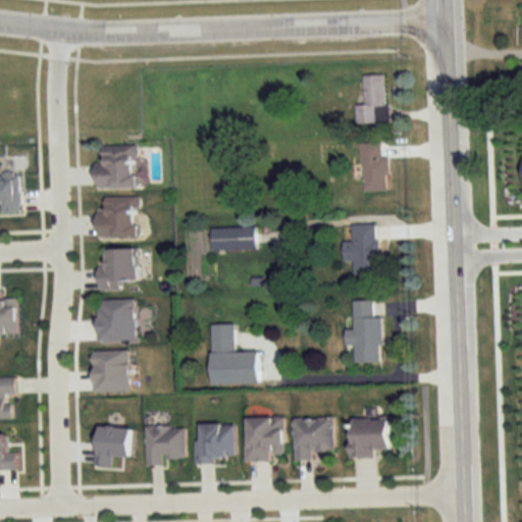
[(357,106),(357,123),(379,122),(378,110),(386,109),(385,74),(364,75),(365,105),(357,106)]
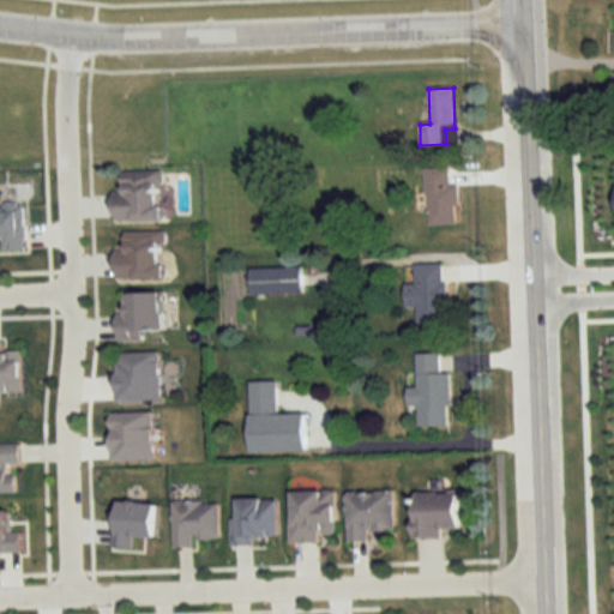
[(426,224),(457,224),(457,185),(450,185),(450,168),(426,168),(426,224)]
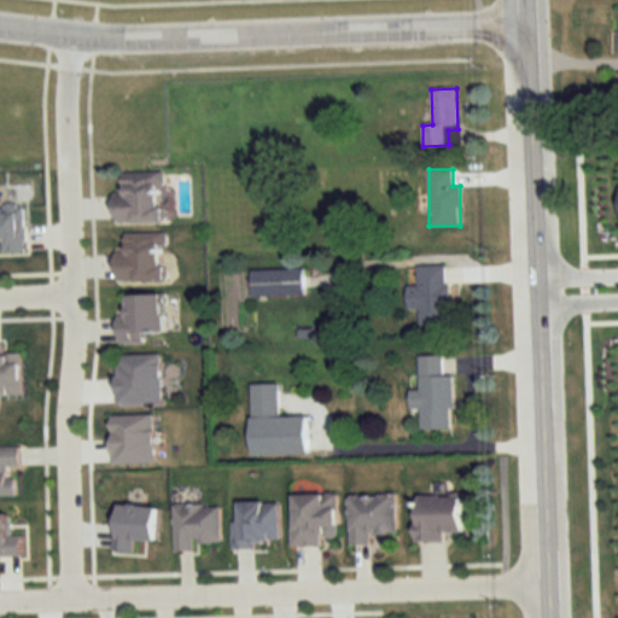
[(117,222),(163,221),(162,170),(116,172),(117,222)]
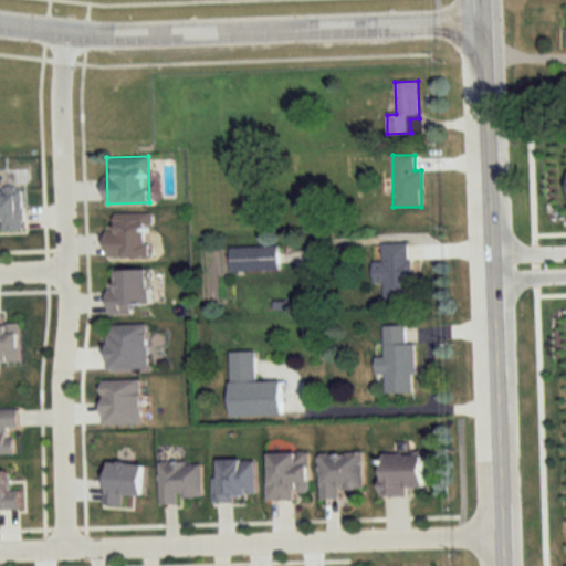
[(0,223),(1,223),(0,231),(22,231),(22,188),(0,187),(0,223)]
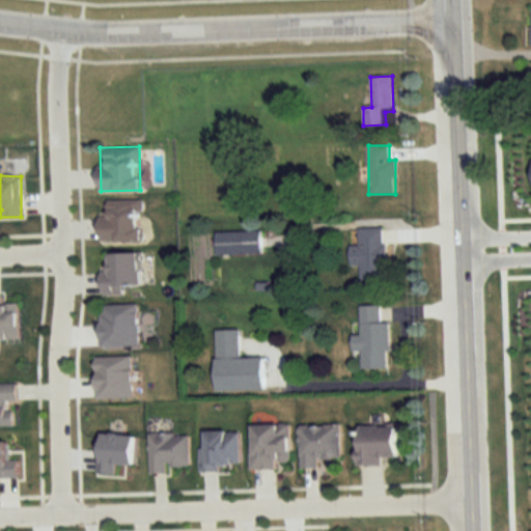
[(140,202),(101,202),(101,242),(140,242),(140,202)]
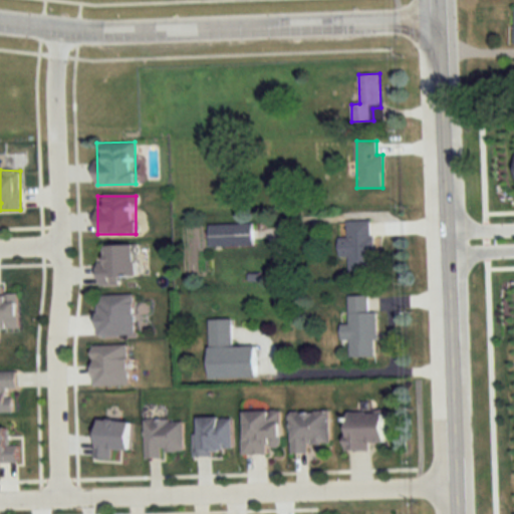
[(349,271),(373,271),(373,221),(341,221),(341,257),(349,257),(349,271)]
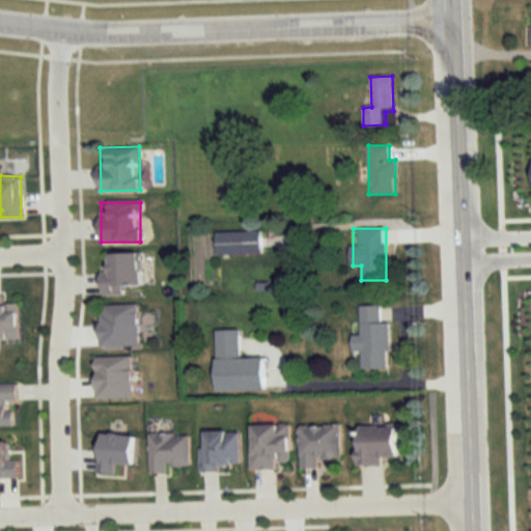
[(261,254),(261,232),(216,232),(216,255),(261,254)]
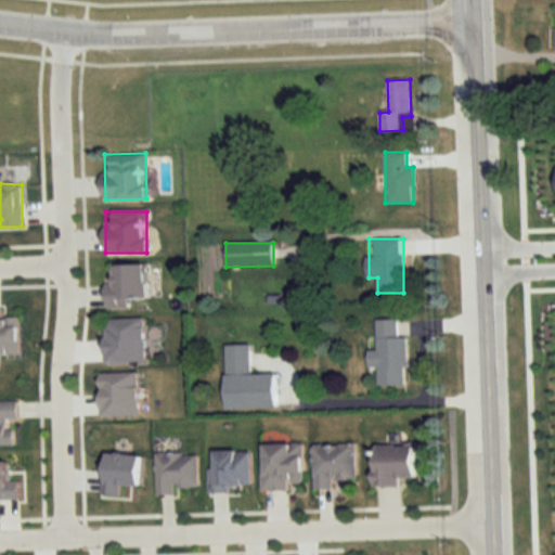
[(146,265),(110,265),(110,308),(129,308),(129,299),(146,299),(146,265)]
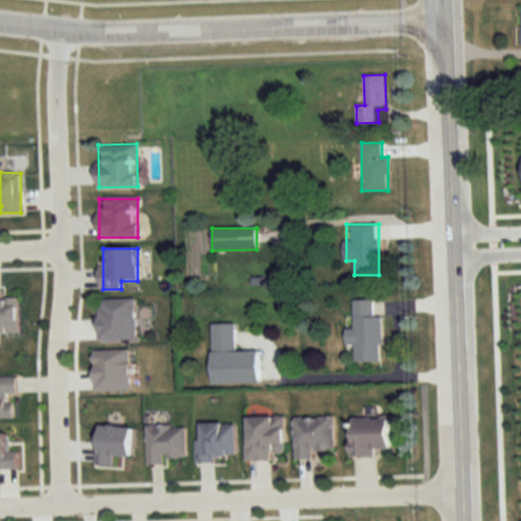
[(0,333),(17,333),(16,297),(2,298),(2,289),(0,289),(0,333)]
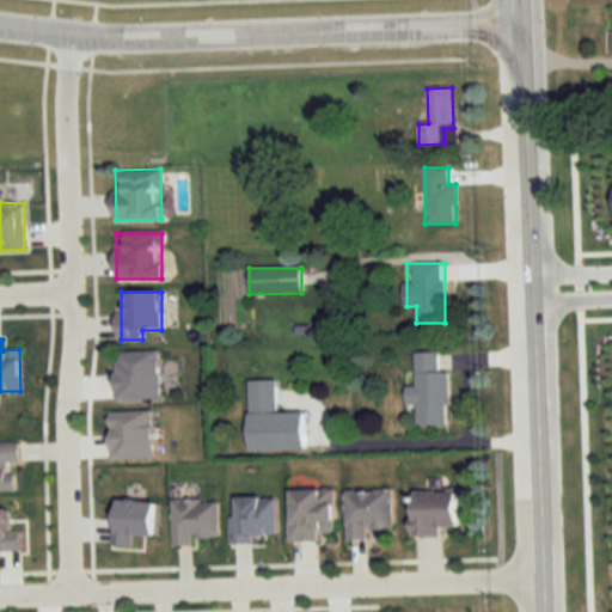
[(115,399),(160,399),(160,350),(115,350),(115,399)]
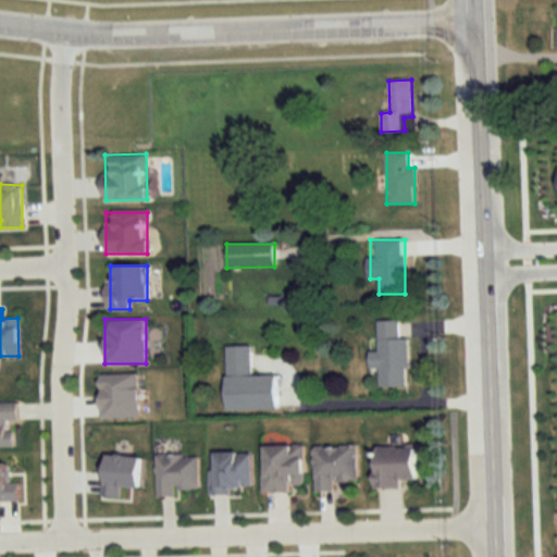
[(408,337),(400,337),(400,321),(379,321),(379,351),(370,351),(370,368),(380,368),(380,386),(408,386),(408,337)]
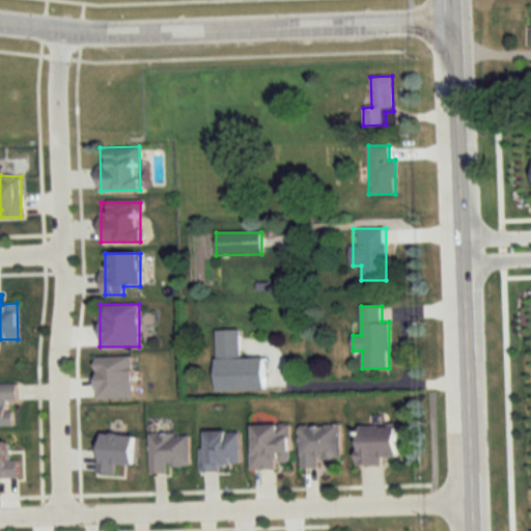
[(216,330),(217,390),(264,389),(263,357),(240,357),(239,329),(216,330)]
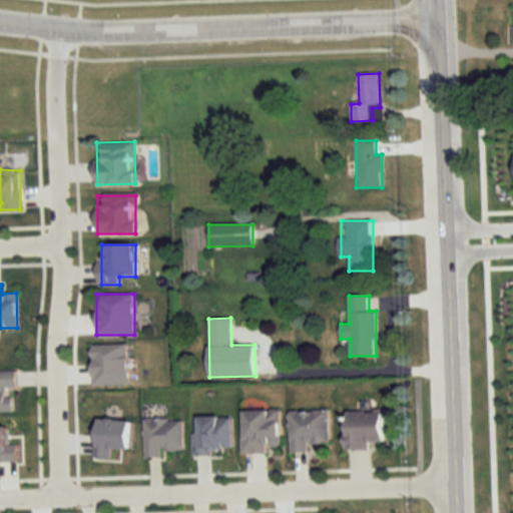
[(93,344),(93,384),(127,384),(127,344),(93,344)]
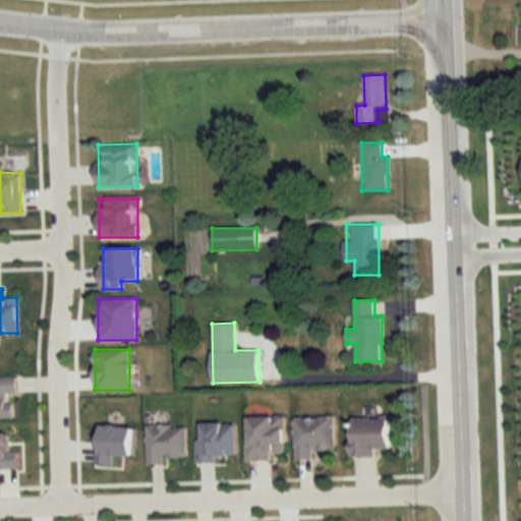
[(0,417),(12,418),(12,394),(16,394),(16,377),(0,375),(0,417)]
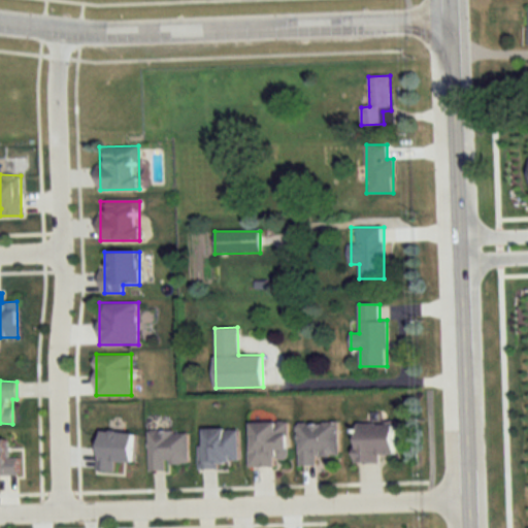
[(275,466),(275,458),(289,458),(289,421),(251,421),(251,466),(275,466)]
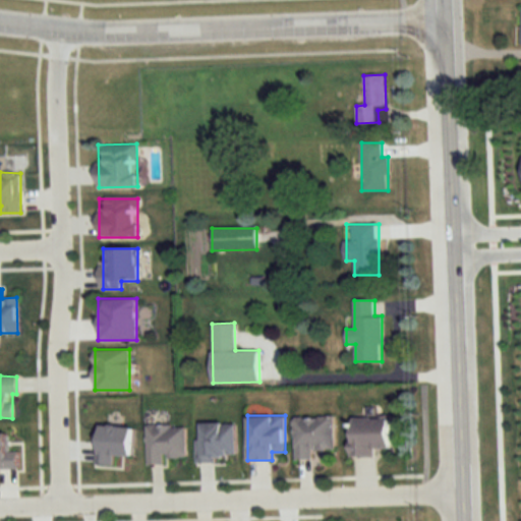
[(312,450),(335,449),(335,416),(294,416),(295,459),(313,458),(312,450)]
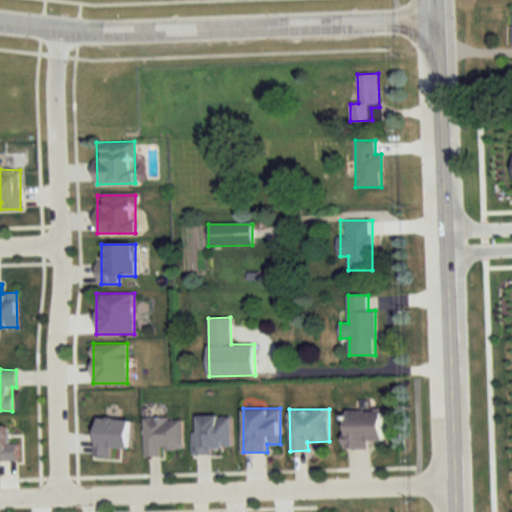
[(369,448),(369,440),(383,440),(383,410),(347,410),(347,448),(369,448)]
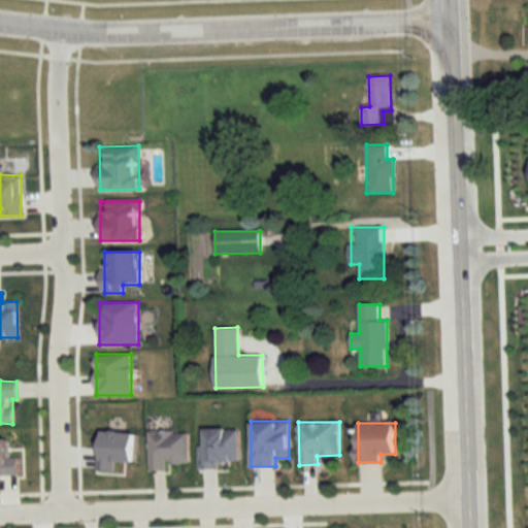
[(201,464),(240,464),(240,428),(201,428),(201,464)]
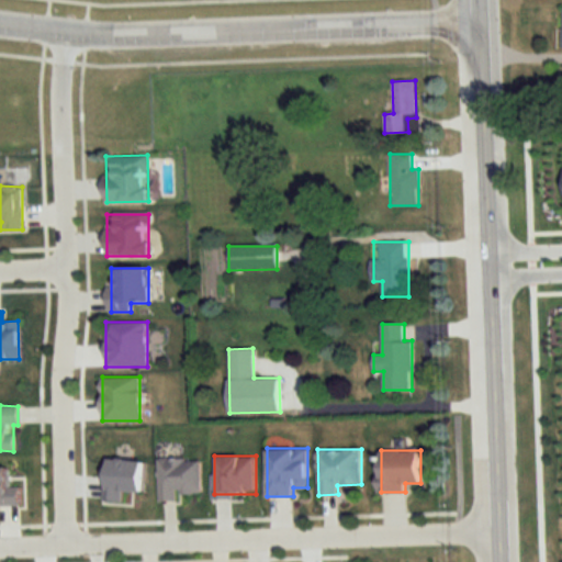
[(158,458),(158,501),(178,501),(178,493),(201,493),(201,459),(158,458)]
